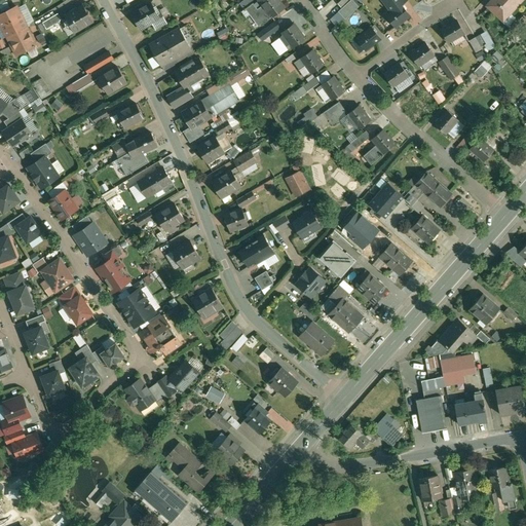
[(278,0),(259,0),(263,5),(271,16),(271,17),(285,8),(278,0)]
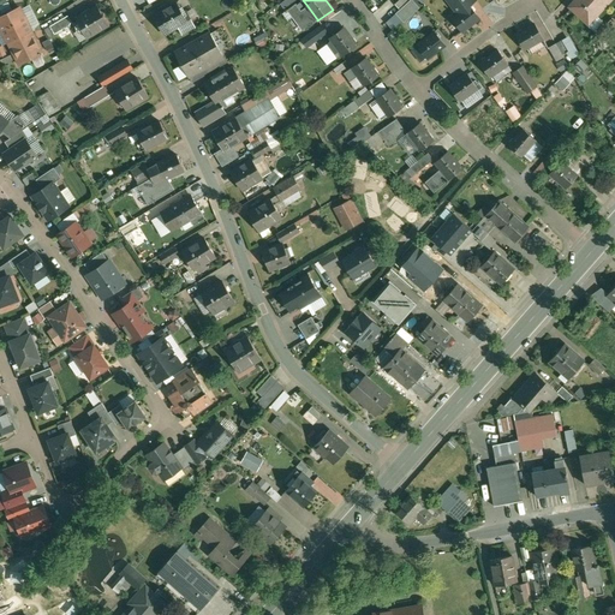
[(412,0),(411,0),(396,13),(404,23),(421,9),(412,0)]
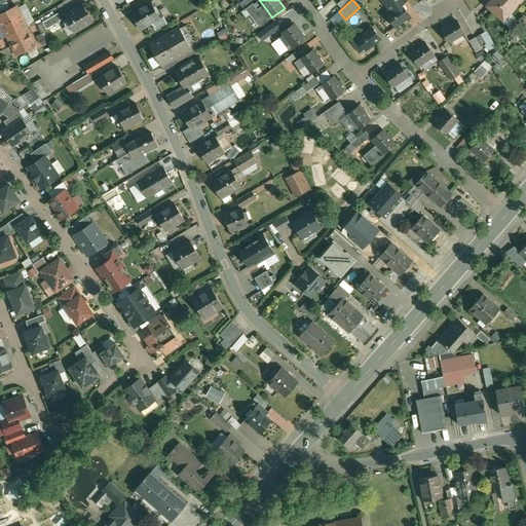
[(402,4),(398,0),(383,0),(392,11),(386,15),(396,28),(411,15),(402,4)]
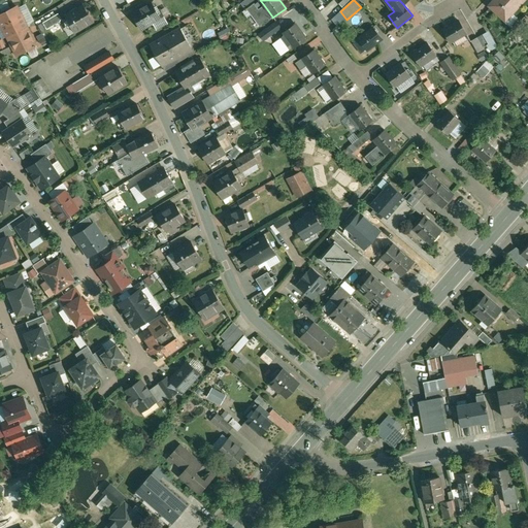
[(495,0),(490,6),(505,20),(523,0),(495,0)]
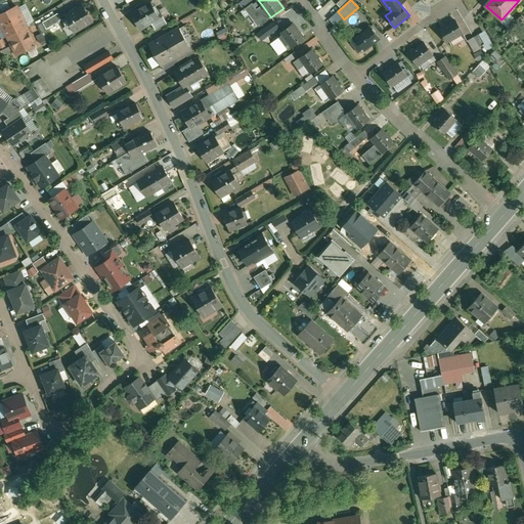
[(151,3),(132,13),(141,29),(145,27),(146,28),(154,23),(155,23),(154,22),(161,18),(151,3)]
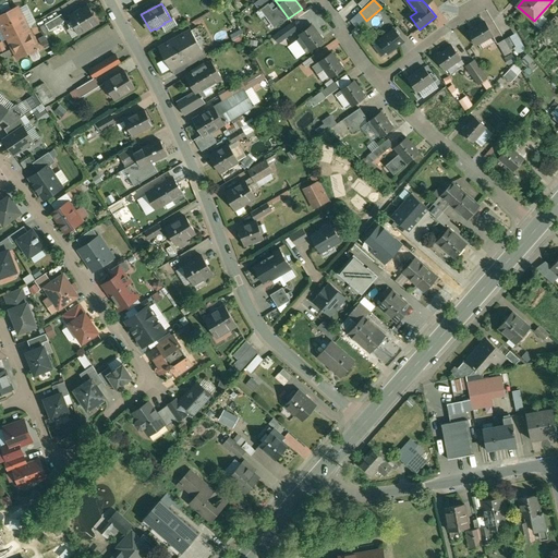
[(274,10),(269,3),(262,9),(266,15),(268,13),(277,25),(288,17),(279,5),(274,10)]
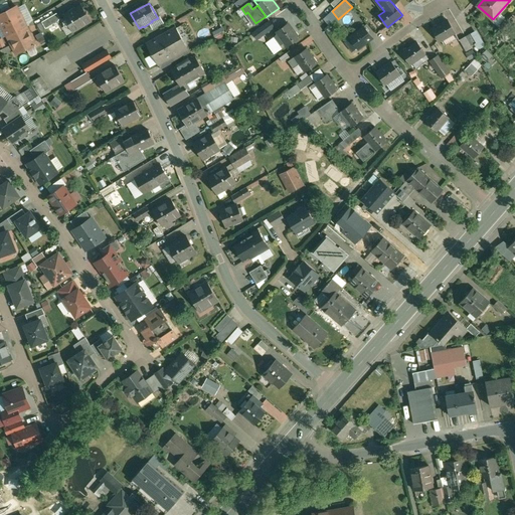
[(82,5),(64,15),(73,31),(93,20),(88,11),(87,12),(82,5)]
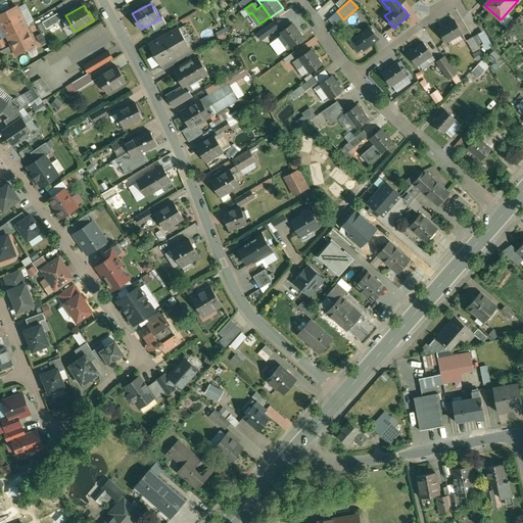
[(3,15),(0,16),(0,20),(7,37),(28,27),(18,7),(3,15)]
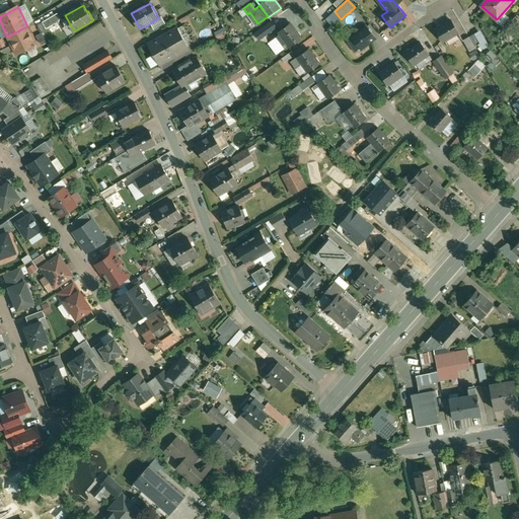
[(58,13),(44,22),(47,28),(60,21),(61,17),(58,13)]
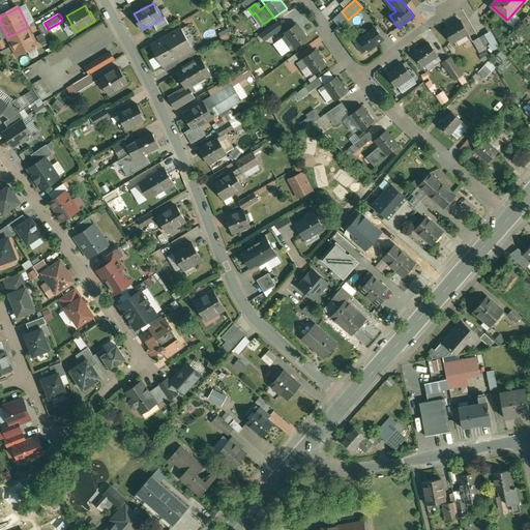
[(163,19),(155,22),(156,23),(155,23),(157,27),(165,23),(163,19)]
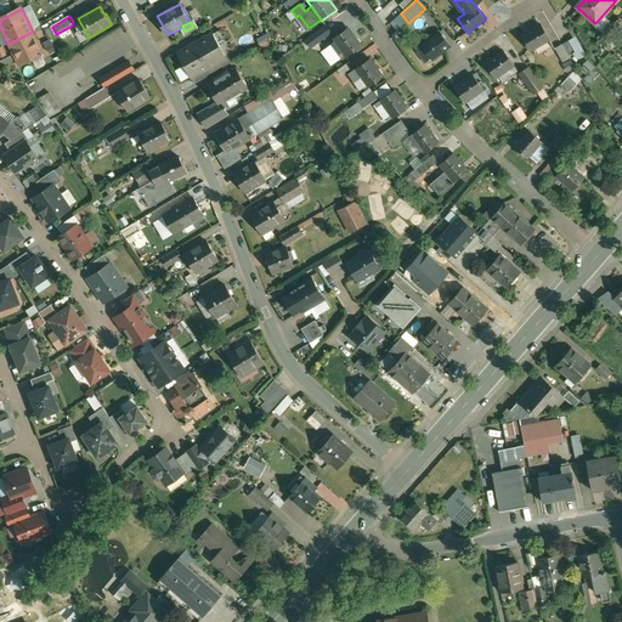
[(542,24),(522,35),(531,50),(550,39),(542,24)]
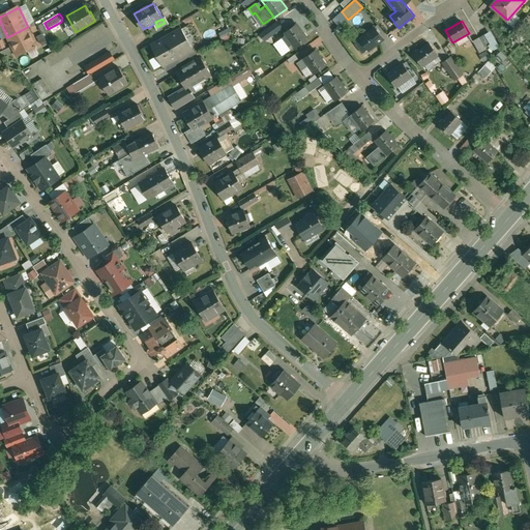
[(278,22),(268,30),(272,35),(283,28),(278,22)]
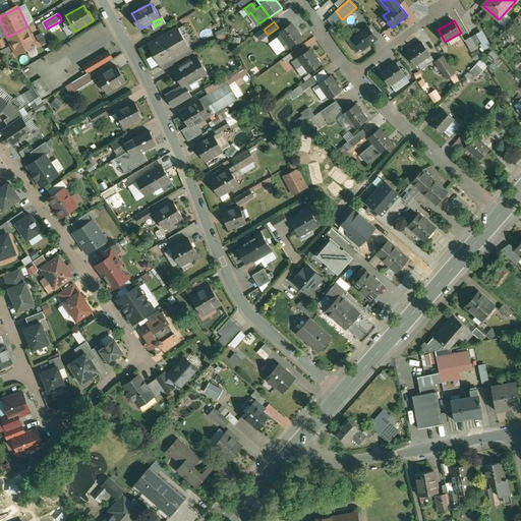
[(292,23),(280,32),(282,35),(288,43),(291,47),(302,38),(292,23)]
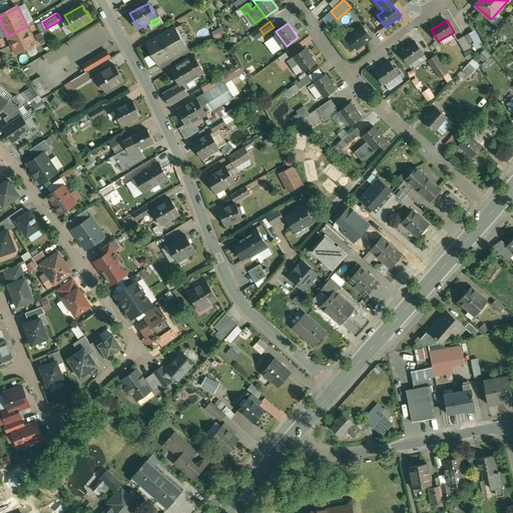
[(27,26),(7,36),(16,54),(36,44),(27,26)]
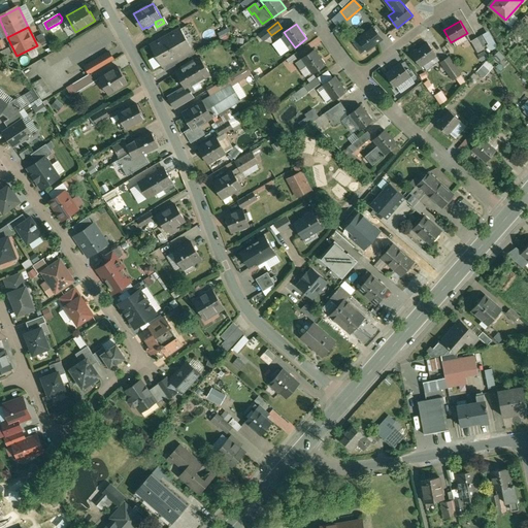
[(373,27),(359,39),(368,51),(383,39),(373,27)]
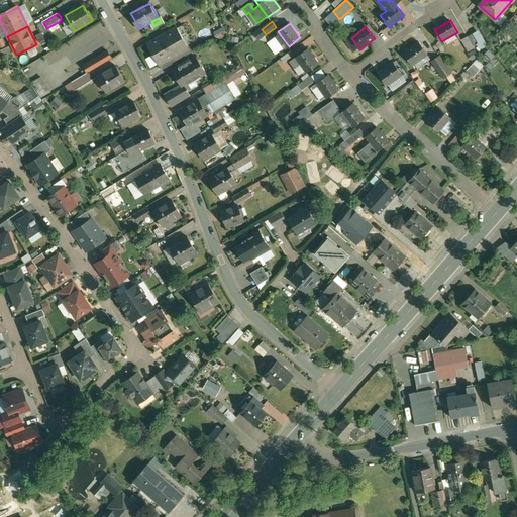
[(178,28),(163,36),(174,56),(189,47),(178,28)]
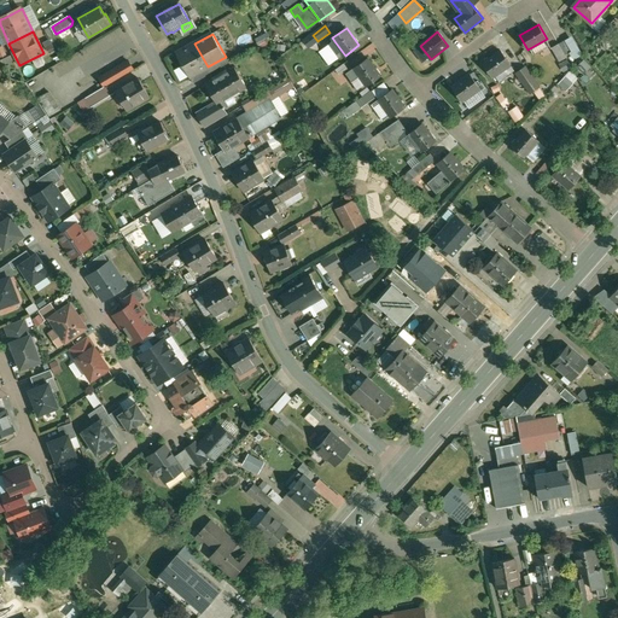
[(46,51),(52,48),(48,40),(42,42),(46,51)]
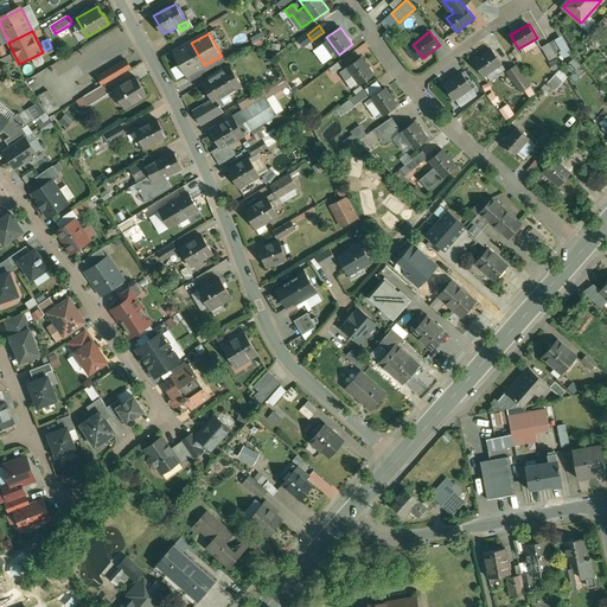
[(562,51),(556,39),(549,43),(556,55),(562,51)]
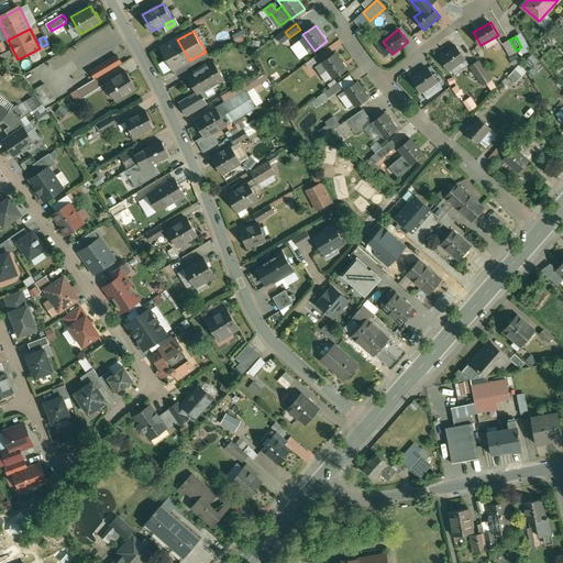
[(311,46),(305,37),(300,41),(307,50),(311,46)]
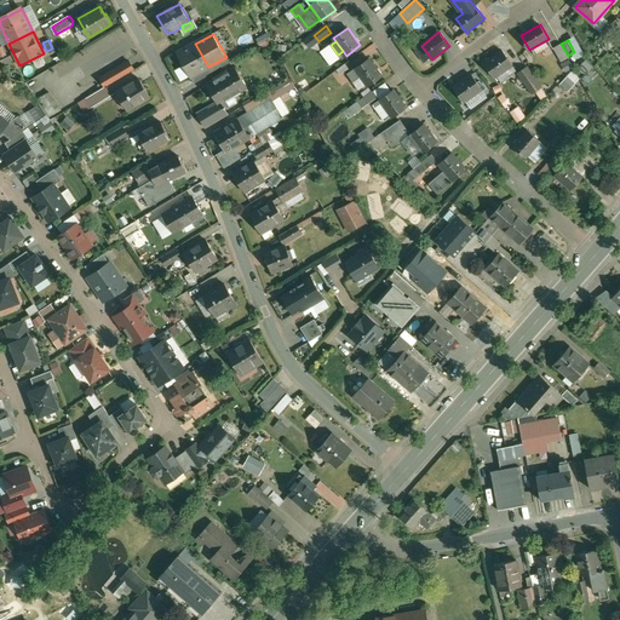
[(195,44),(178,53),(191,78),(191,76),(207,68),(208,67),(195,44)]
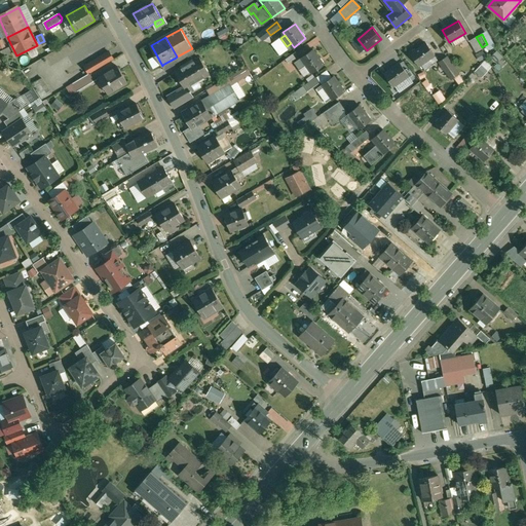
[(476,37),(470,40),(477,52),(483,48),(482,47),(476,37)]
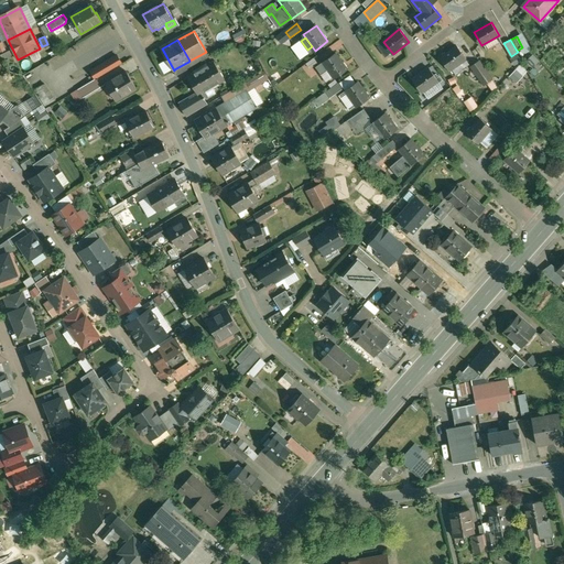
[(457,46),(441,57),(449,71),(453,68),(456,73),(469,63),(457,46)]
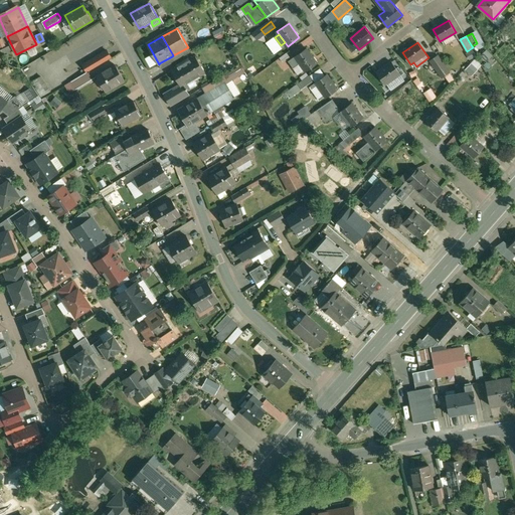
[(317,63),(307,48),(295,56),(306,71),(317,63)]
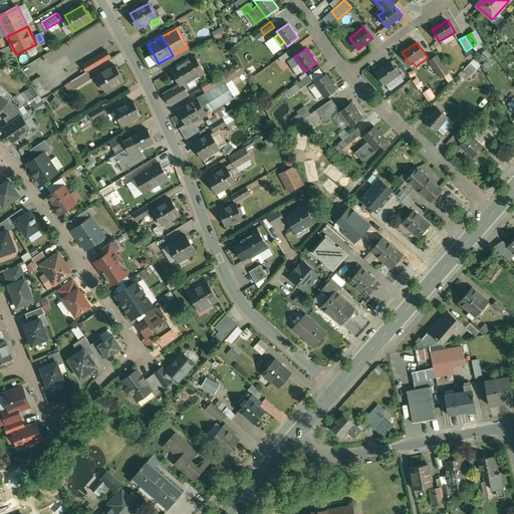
[(107,50),(83,64),(87,72),(88,71),(111,57),(107,50)]
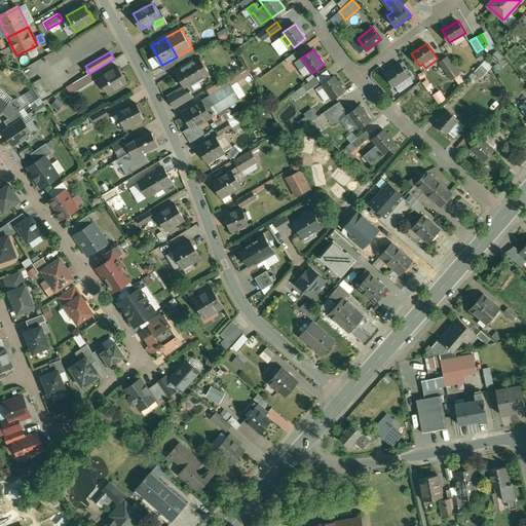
[(459,74),(447,57),(440,62),(451,79),(459,74)]
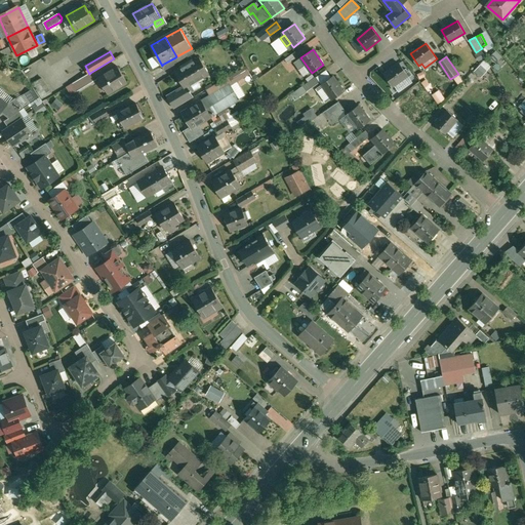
[(175,57),(162,65),(165,71),(178,63),(175,57)]
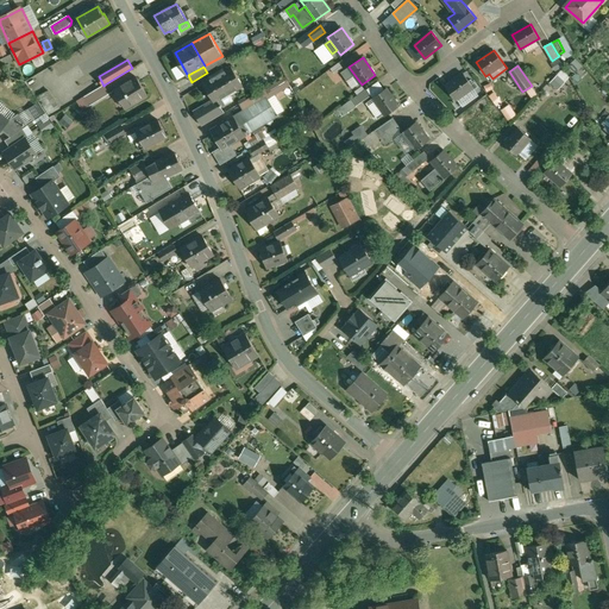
[(232,67),(203,83),(215,102),(218,101),(221,107),(234,99),(230,93),(243,85),(232,67)]
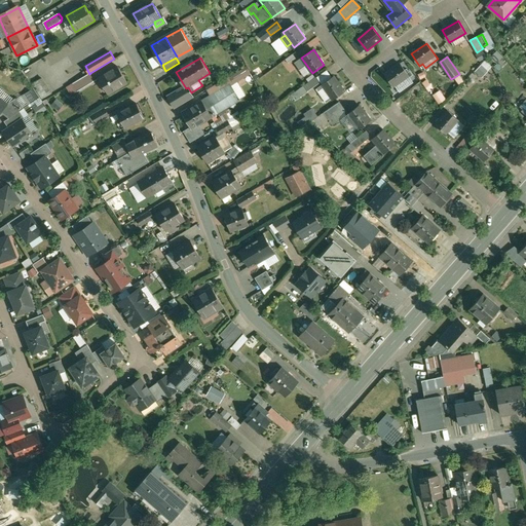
[(485,61),(473,70),(478,76),(490,67),(485,61)]
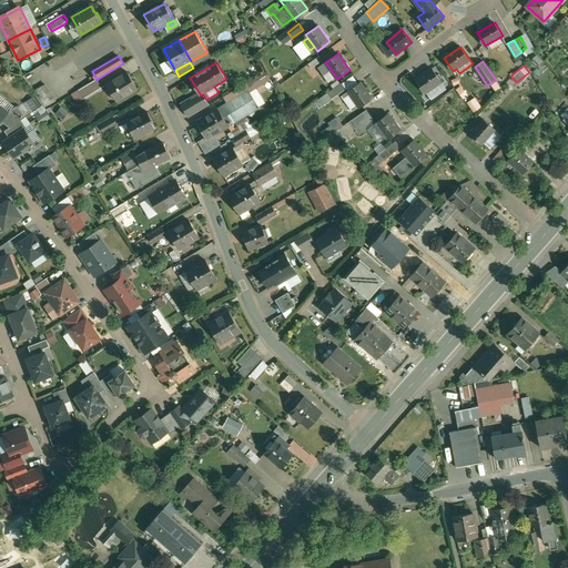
[(433,69),(416,80),(425,93),(442,81),(433,69)]
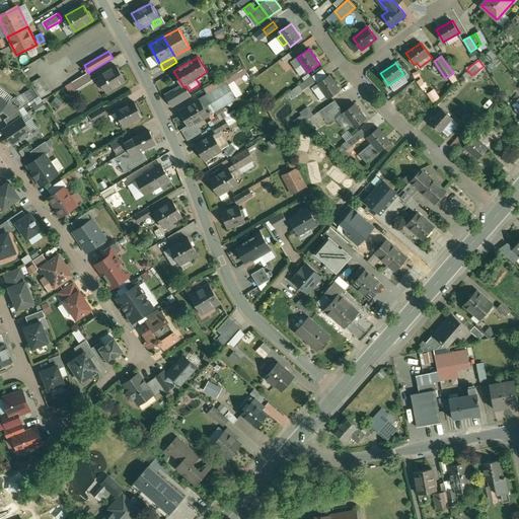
[(117,66),(97,77),(107,92),(126,81),(117,66)]
